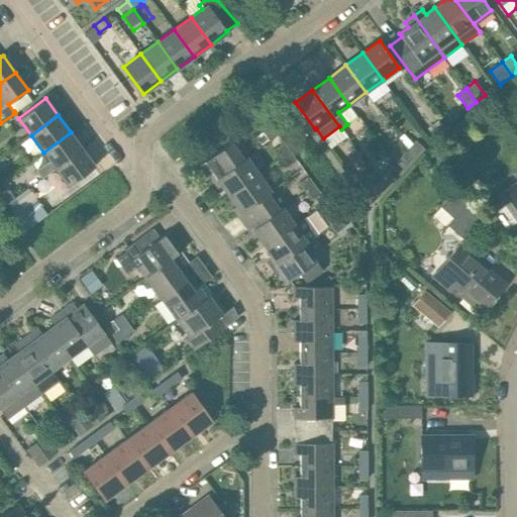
[(438,120),(427,128),(433,136),(444,128),(438,120)]
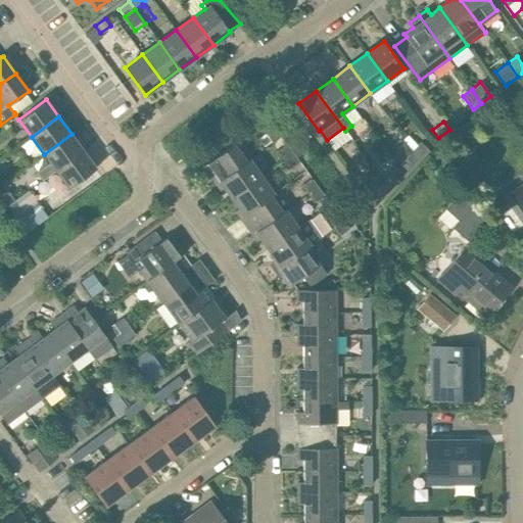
[(273,143),(282,136),(275,127),(266,134),(273,143)]
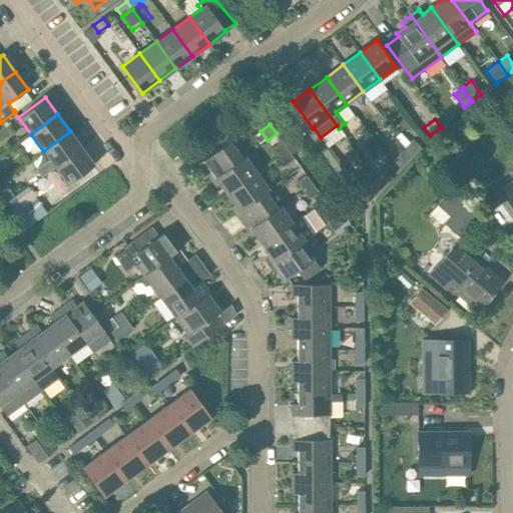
[(55,167),(82,148),(70,131),(43,151),(49,159),(36,169),(42,177),(55,167)]
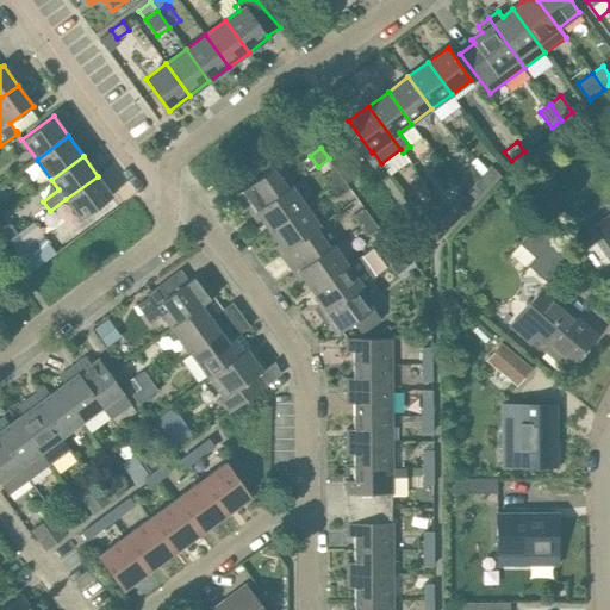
[(477,159),(471,163),(486,185),(498,170),(491,165),(487,169),(477,159)]
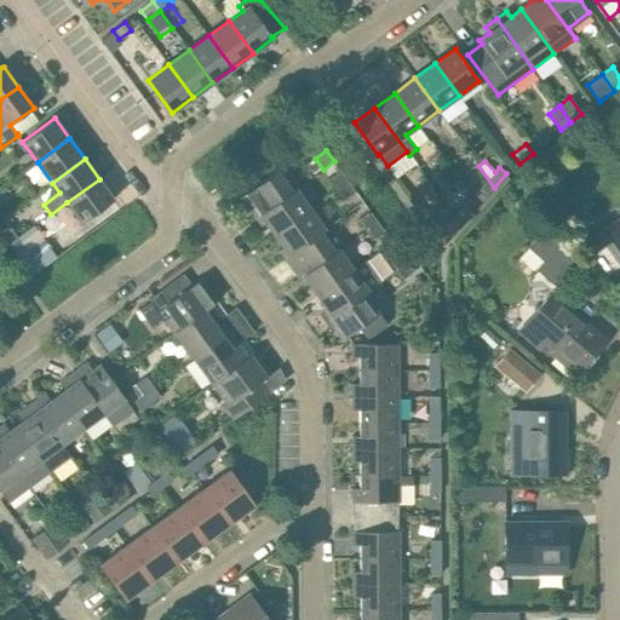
[(256,218),(297,189),(297,188),(292,191),(277,171),(241,196),(256,218)]
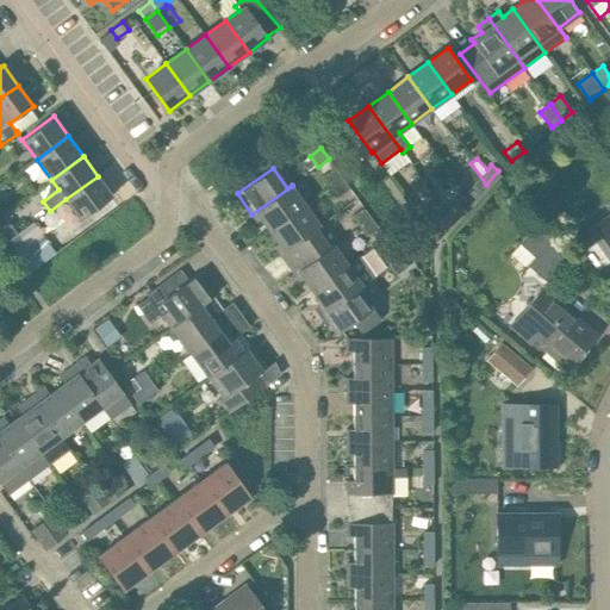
[(332,186),(343,179),(335,168),(324,176),(332,186)]
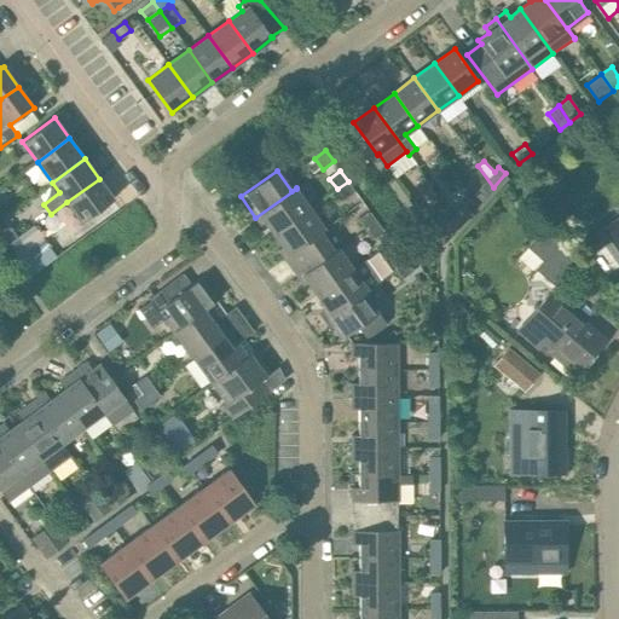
[(67,202),(81,223),(114,198),(99,179),(67,202)]
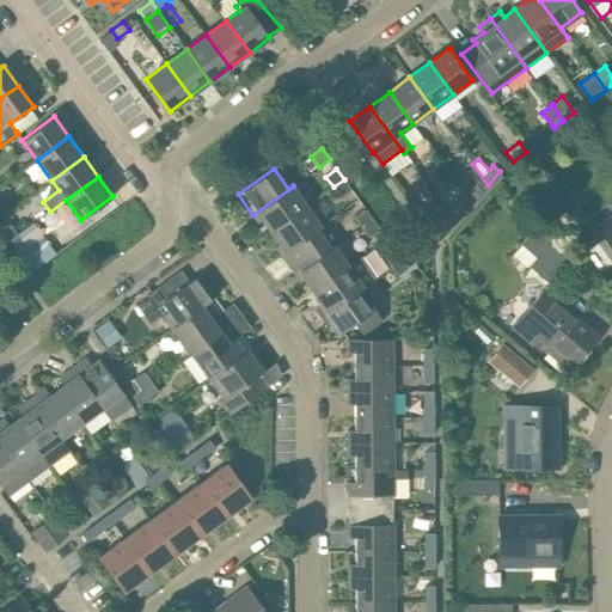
[(488,185),(482,177),(469,193),(476,199),(488,185)]
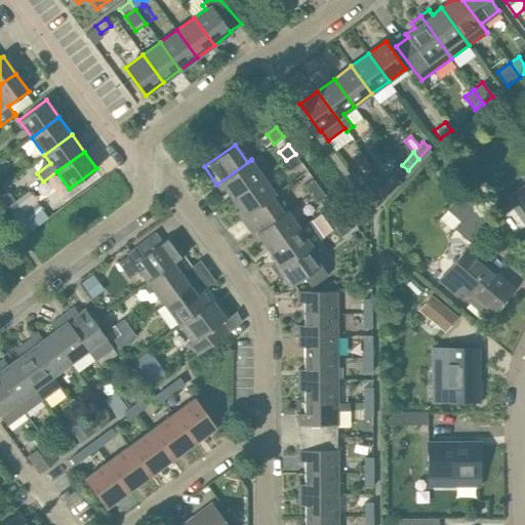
[(292,169),(301,162),(295,154),(286,160),(292,169)]
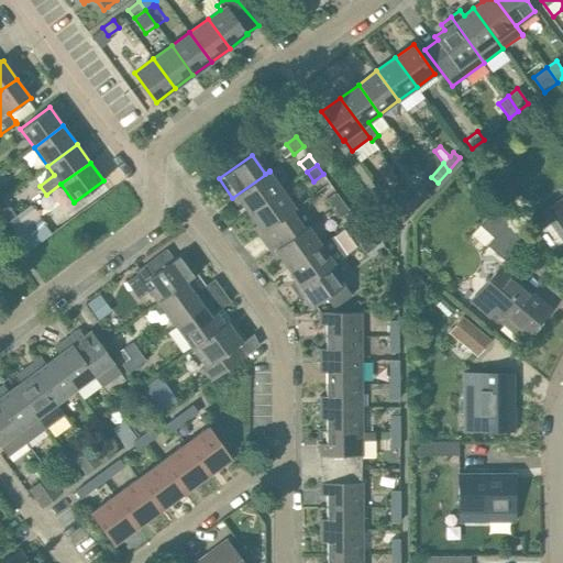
[(249,213),(282,189),(269,172),(232,198),(233,198),(236,196),(249,213)]
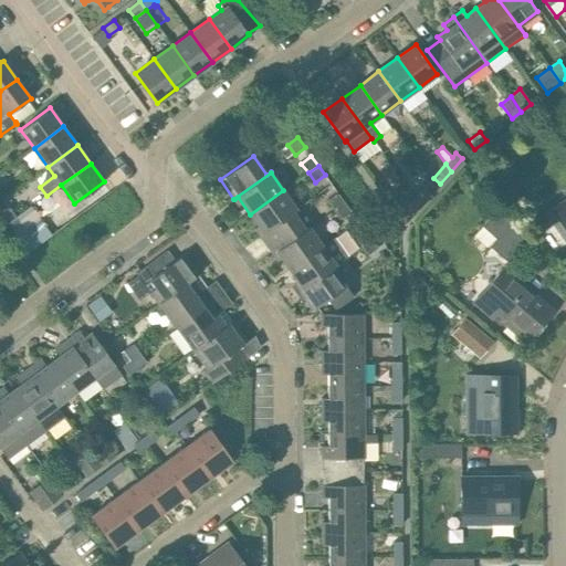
[(398,216),(415,198),(401,180),(401,181),(400,181),(399,182),(399,184),(398,184),(398,185),(397,186),(397,187),(396,188),(396,189),(395,190),(395,191),(395,192),(395,194),(395,195),(395,196),(394,197),(394,198),(394,199),(394,200),(394,201),(394,202),(394,203),(394,205),(395,206),(395,207),(395,208),(395,209),(396,210),(396,211),(397,212),(397,213),(398,215),(398,216)]
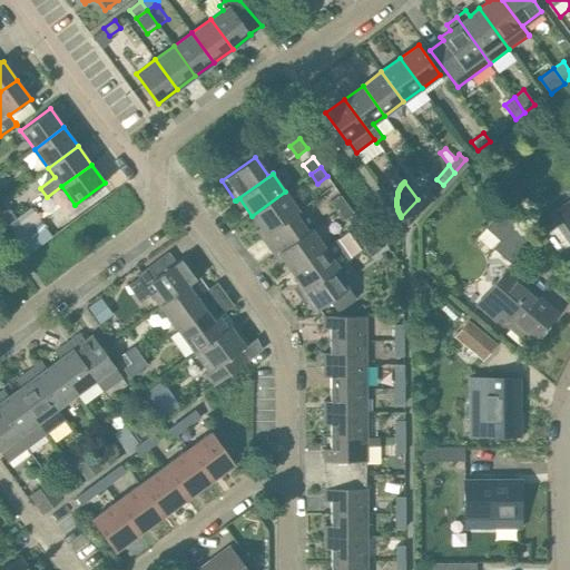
[(423,208),(435,195),(428,188),(418,199),(423,208)]
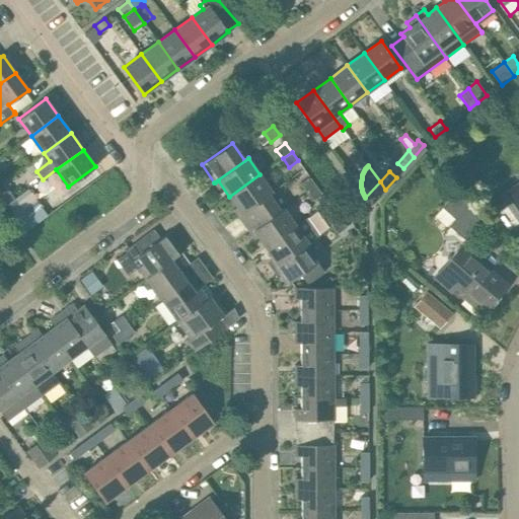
[(238,216),(272,192),(260,174),(229,197),(241,213),(237,215),(238,216)]
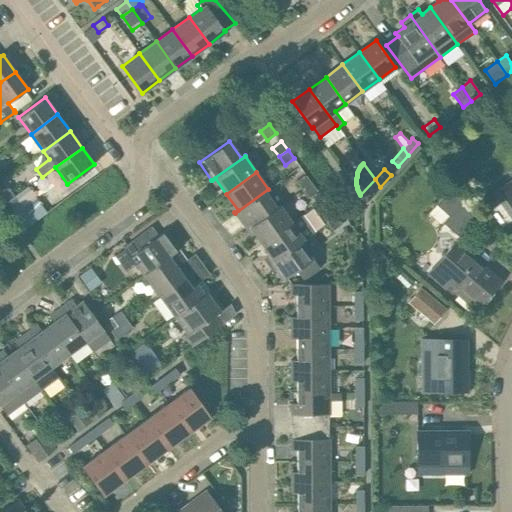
[(303,189),(312,183),(305,174),(296,181),(303,189)]
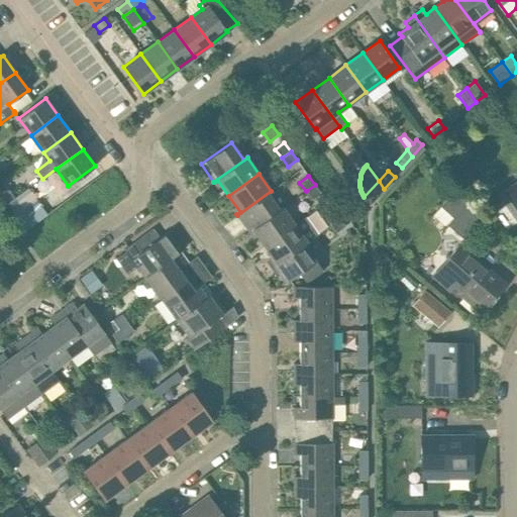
[(7,179),(0,183),(0,192),(11,184),(7,179)]
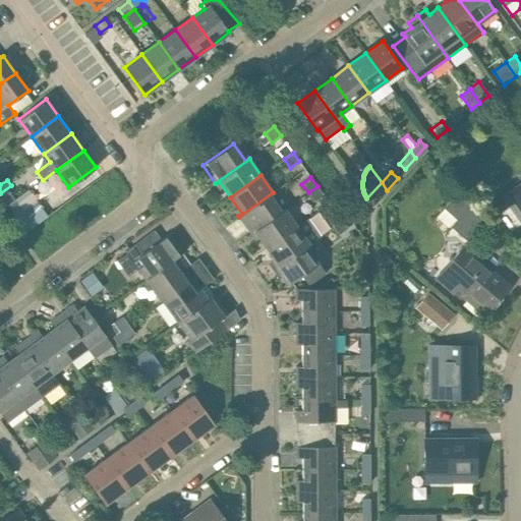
[(372,206),(387,190),(382,182),(366,198),(372,206)]
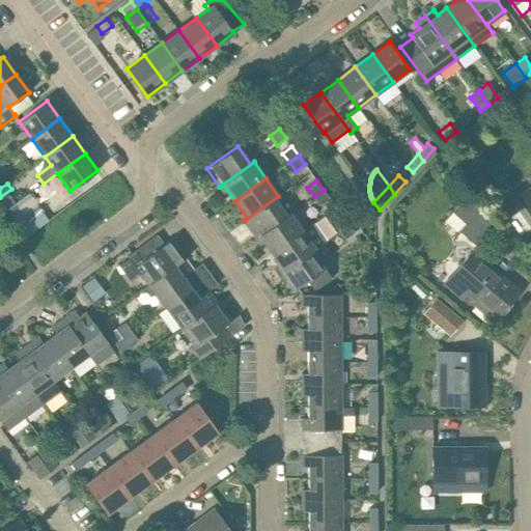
[(530,187),(516,197),(530,216),(530,187)]
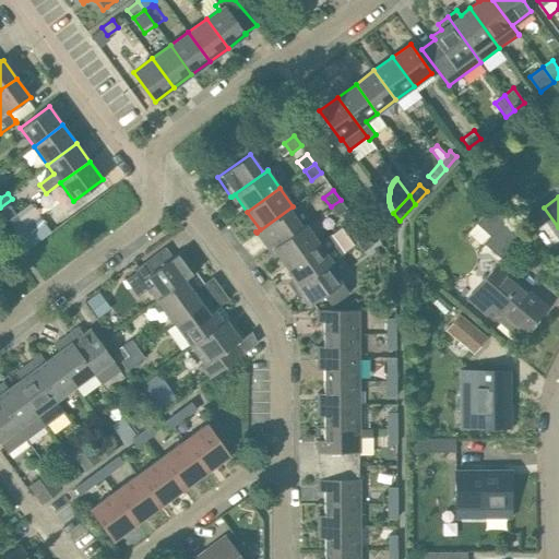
[(337,216),(347,210),(341,200),(331,206),(337,216)]
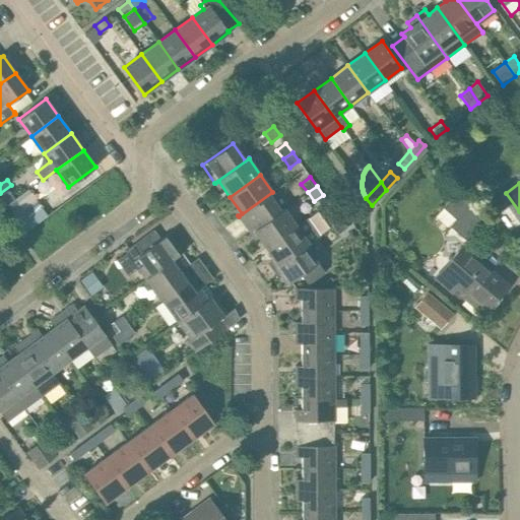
[(7,203),(14,198),(8,189),(0,194),(7,203)]
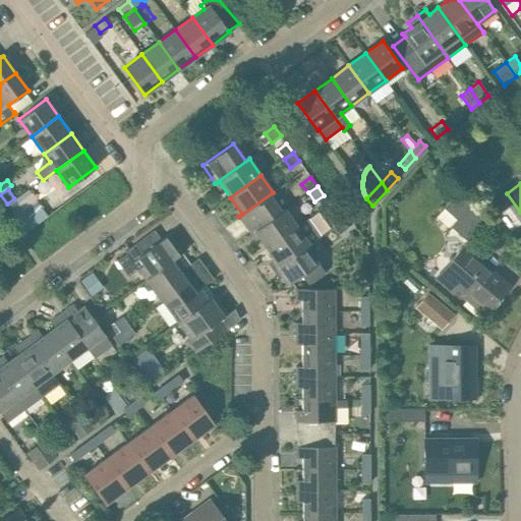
[(450,226),(468,242),(487,221),(471,203),(458,191),(443,208),(456,219),(450,226)]
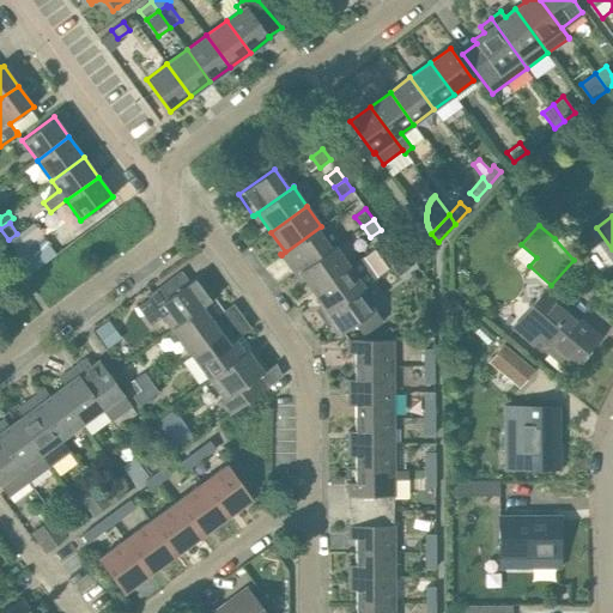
[(296,275),(335,247),(335,246),(331,248),(319,230),(322,226),(321,226),(281,255),(296,275)]
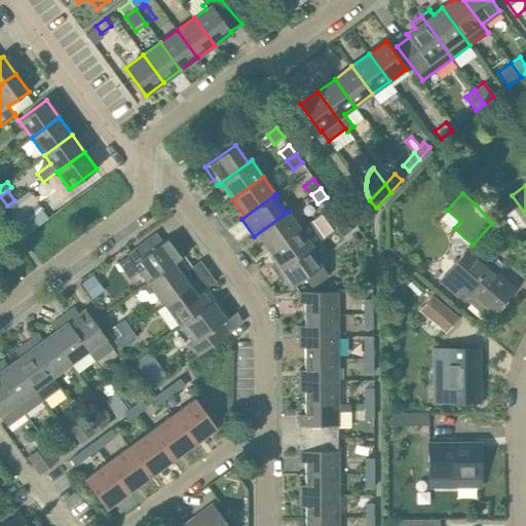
[(36,200),(14,216),(15,218),(27,233),(48,217),(36,200)]
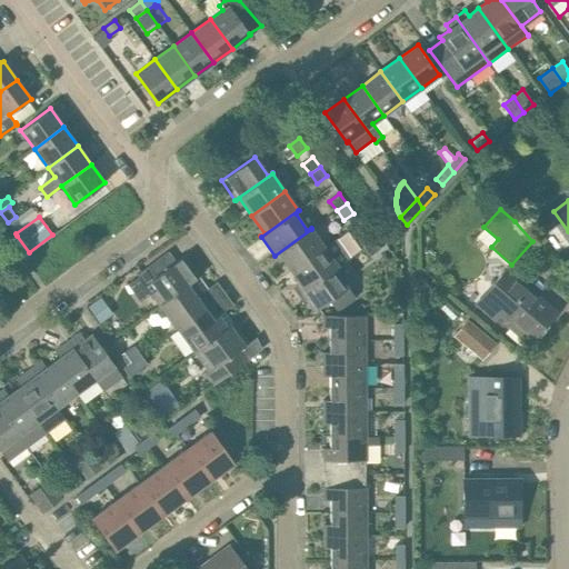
[(291,271),(325,247),(311,229),(275,256),(278,253),(291,271)]
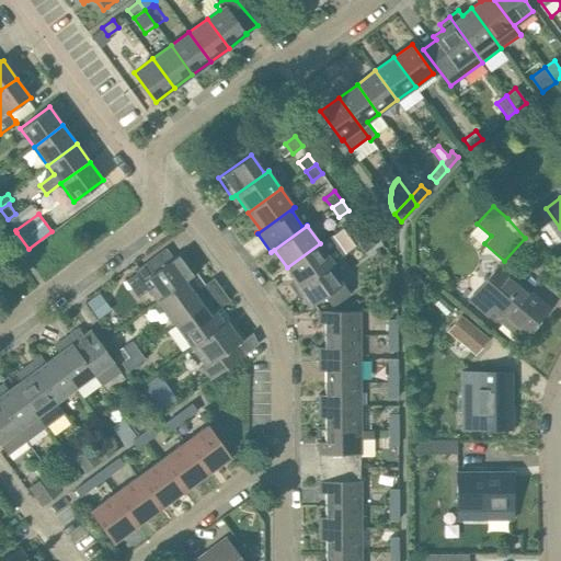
[(358,243),(368,236),(361,226),(352,233),(358,243)]
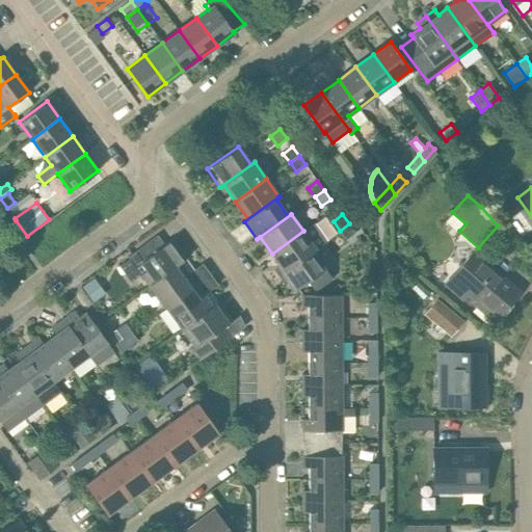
[(313,251),(327,240),(315,223),(303,231),(272,254),(284,270),(281,272),(281,273),(313,250),(313,251)]
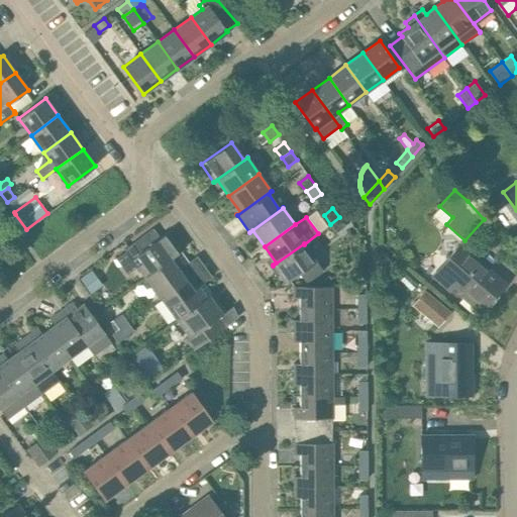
[(345,226),(343,224),(339,217),(330,224),(336,232),(345,226)]
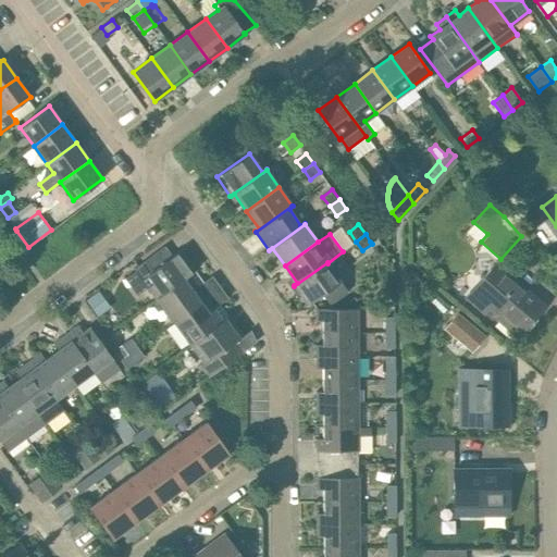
[(156,297),(196,270),(182,250),(172,257),(164,246),(134,268),(143,280),(148,276),(153,283),(148,287),(156,297)]
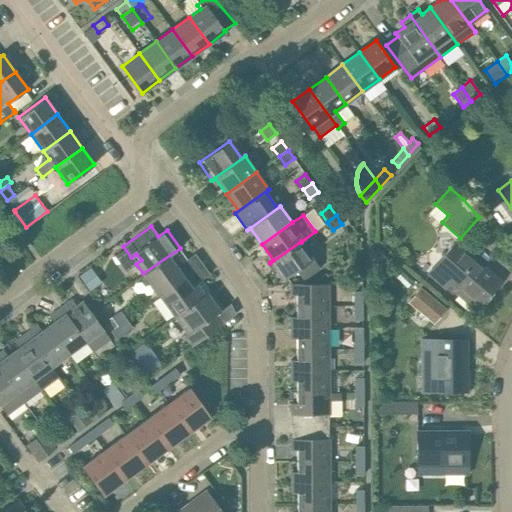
[(301,242),(301,241),(270,263),(282,280),(296,270),(301,278),(306,278),(320,268),(301,242)]
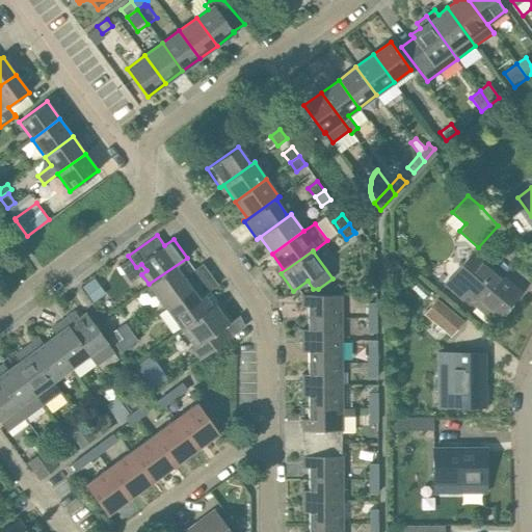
[(474,253),(445,285),(462,301),(469,295),(476,301),(473,304),(494,322),(520,292),(474,253)]
